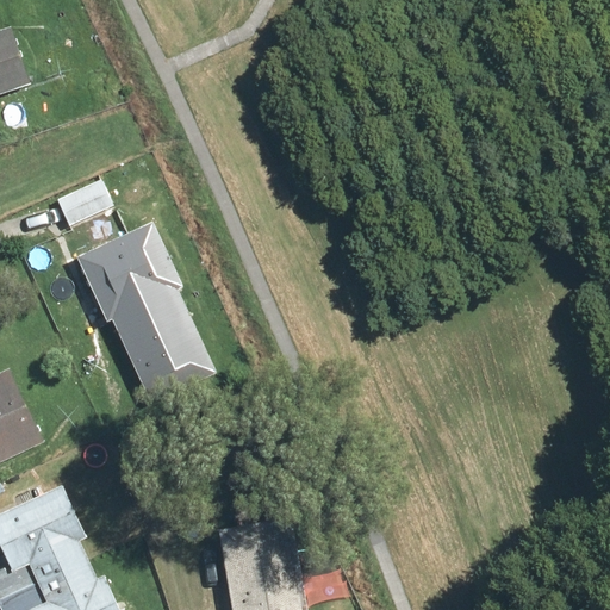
[(0,95),(30,85),(10,29),(0,31),(0,95)]
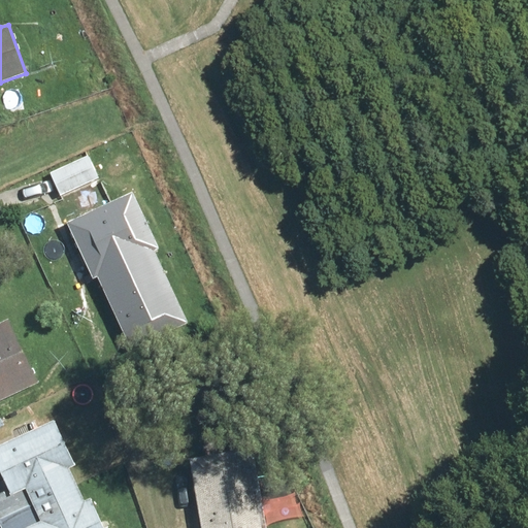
[(102,178),(92,155),(51,171),(61,196),(102,178)]
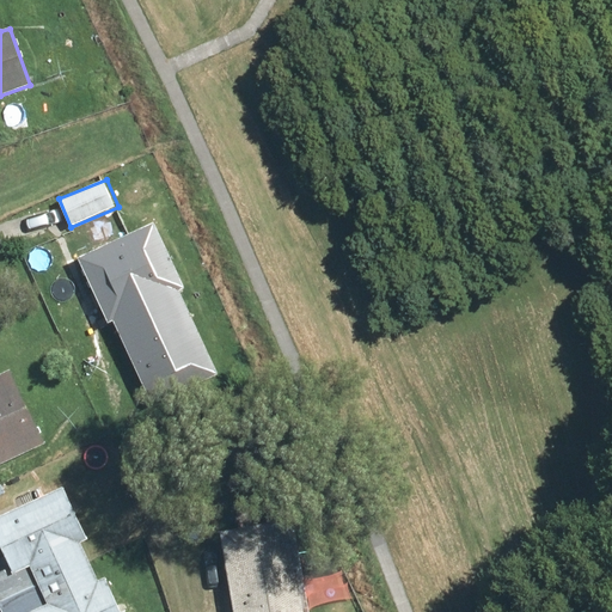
[(157,227),(80,261),(109,324),(116,322),(153,403),(218,373),(181,292),(184,289),(157,227)]
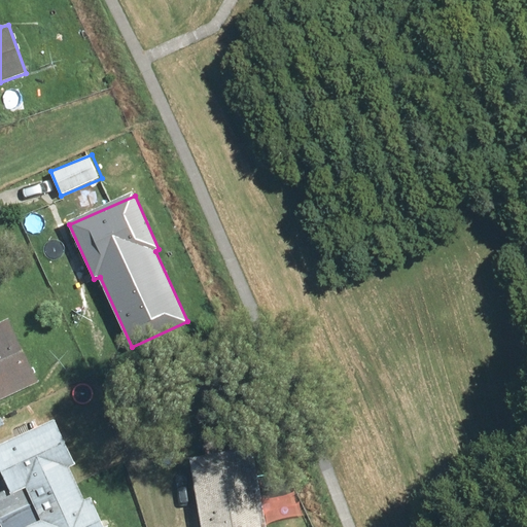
[(0,400),(39,383),(7,318),(0,321),(0,400)]
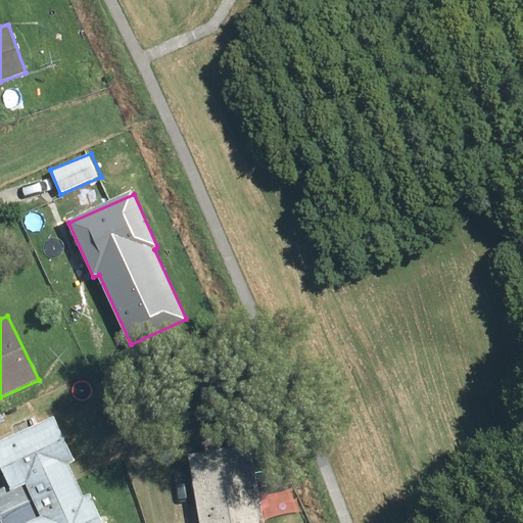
[(0,522),(108,522),(94,492),(84,497),(70,467),(80,463),(57,414),(38,423),(35,416),(24,421),(28,430),(0,442),(0,468),(8,485),(0,488),(0,522)]
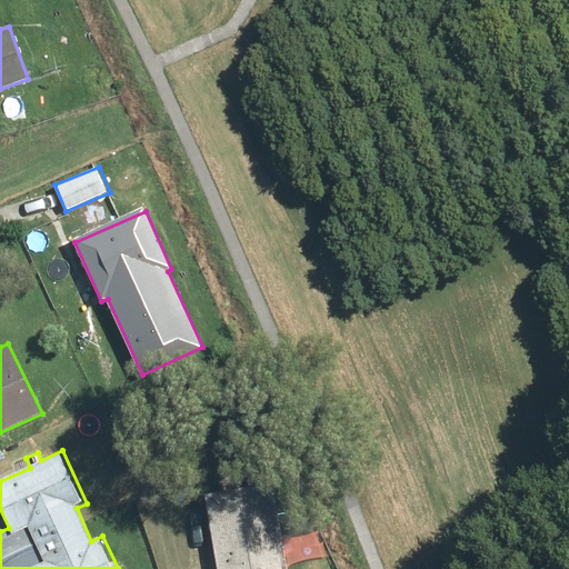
[(323,568),(316,518),(279,523),(271,476),(207,486),(219,568),(323,568)]
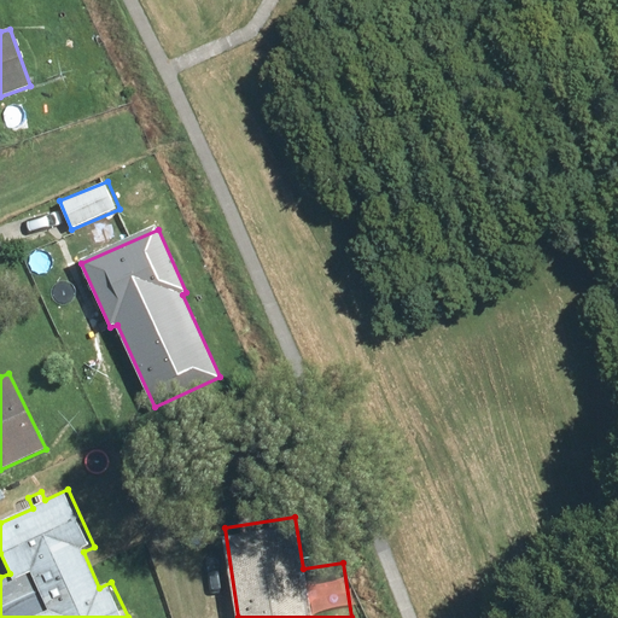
All buildings are outlined.
